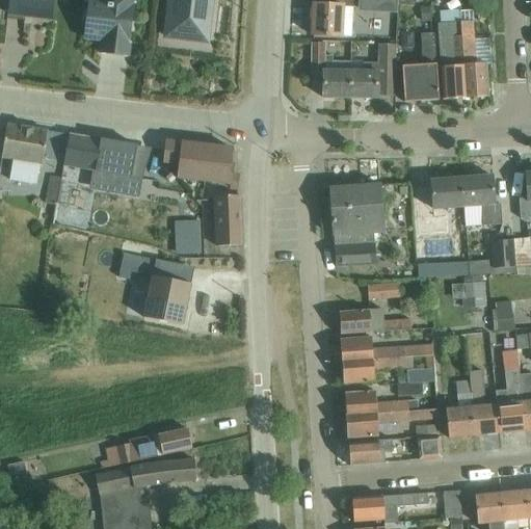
[(9,0),(8,12),(54,18),(55,0),(9,0)]
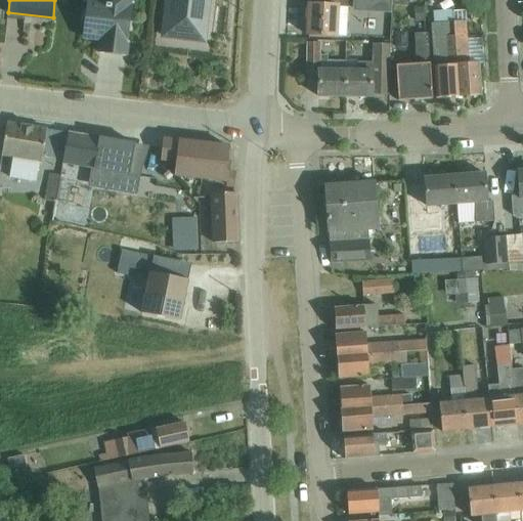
[(88,0),(84,32),(84,34),(86,36),(101,38),(99,51),(127,54),(133,2),(136,3),(136,0),(88,0)]
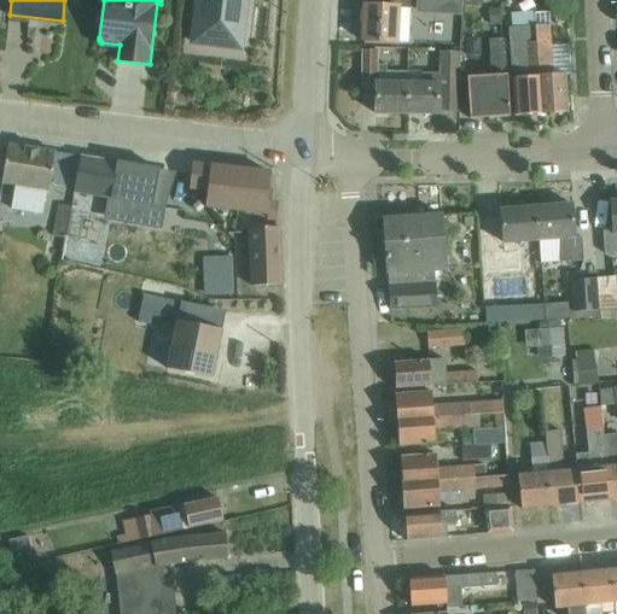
[(198,0),(193,41),(242,47),(244,28),(245,18),(246,0),(198,0)]
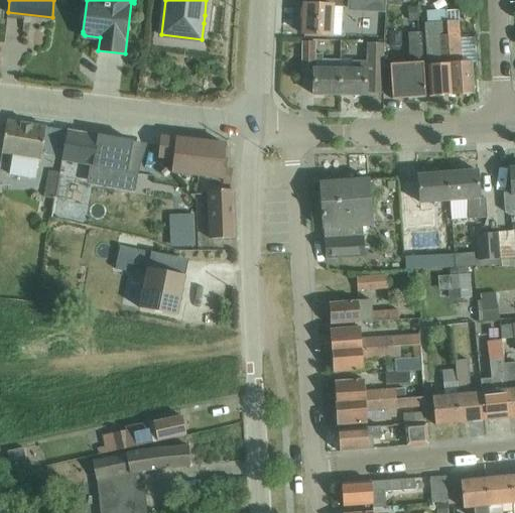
[(344,17),(344,0),(319,0),(320,3),(305,2),(303,33),(334,34),(334,17),(344,17)]
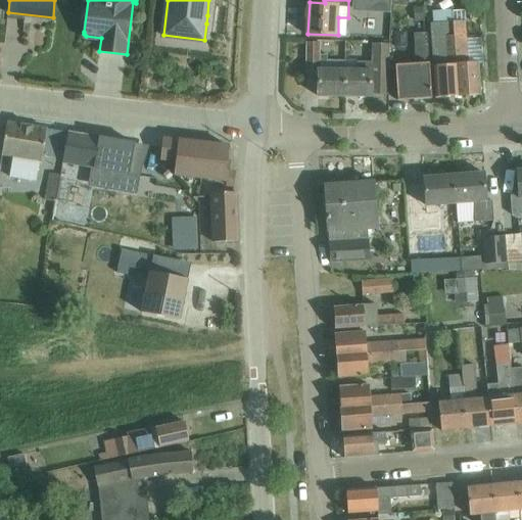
[(372,0),(371,8),(392,9),(392,0),(372,0)]
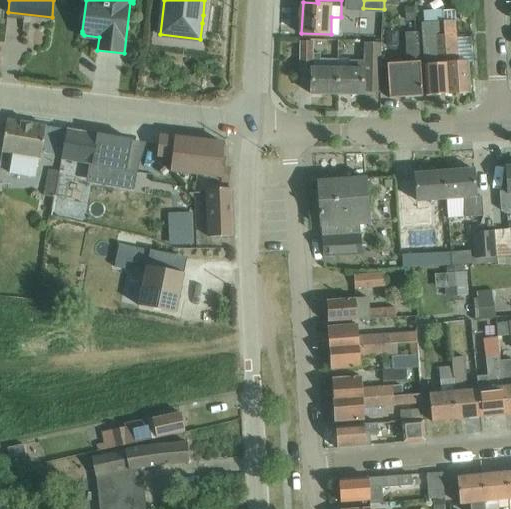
[(457,18),(444,19),(445,32),(449,92),(470,91),(468,61),(459,62),(457,18)]
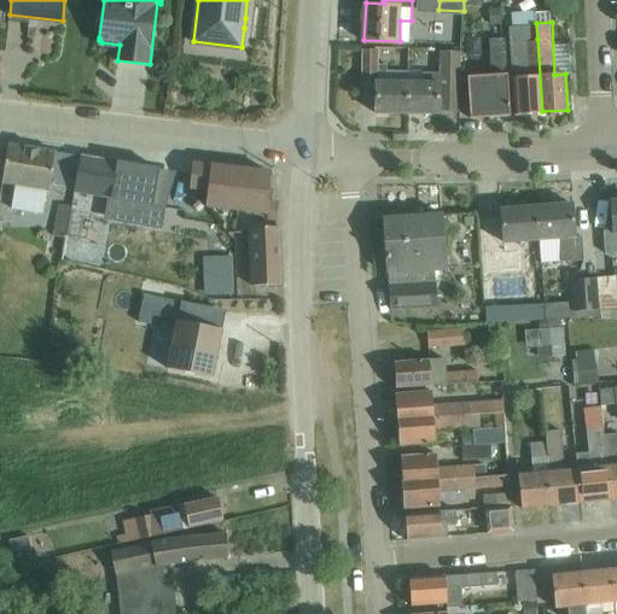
[(537,39),(536,23),(510,25),(516,113),(542,111),(537,39)]
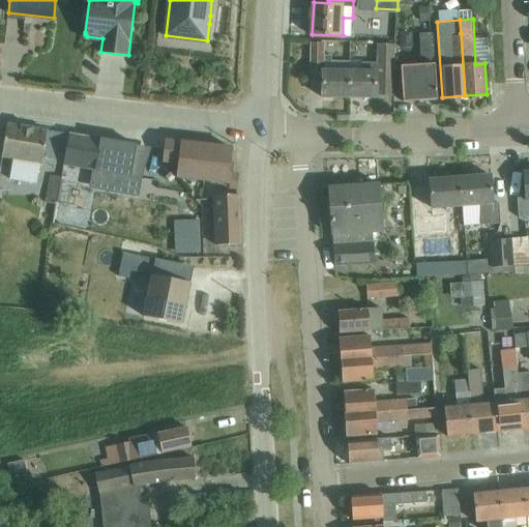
[(491,47),(492,33),(478,32),(477,46),(491,47)]
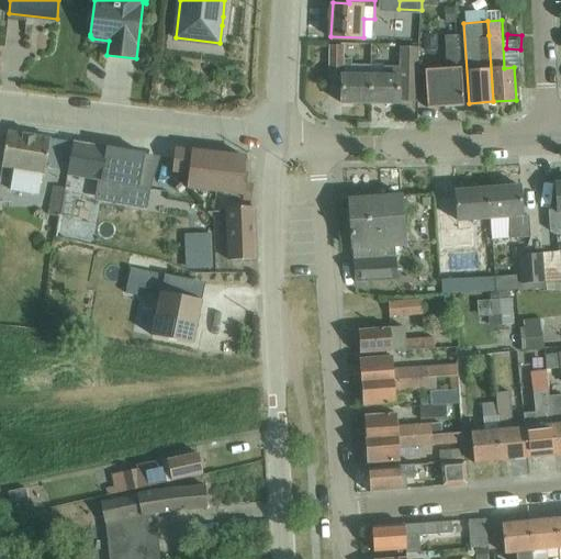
[(426,69),(428,105),(464,102),(460,38),(448,38),(450,67),(426,69)]
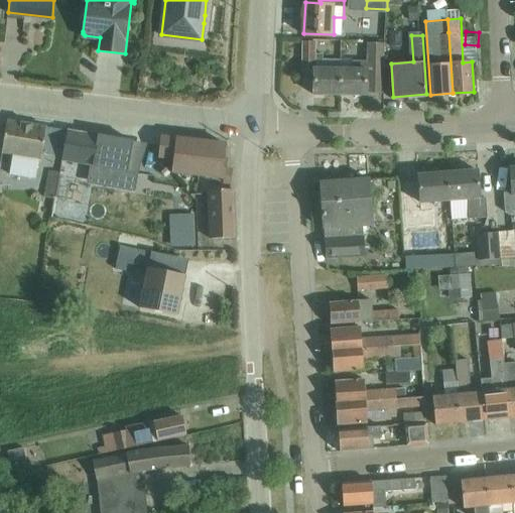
[(314,93),(341,94),(342,57),(326,57),(326,50),(322,50),(322,51),(315,51),(315,40),(303,39),(302,69),(314,69),(314,93)]
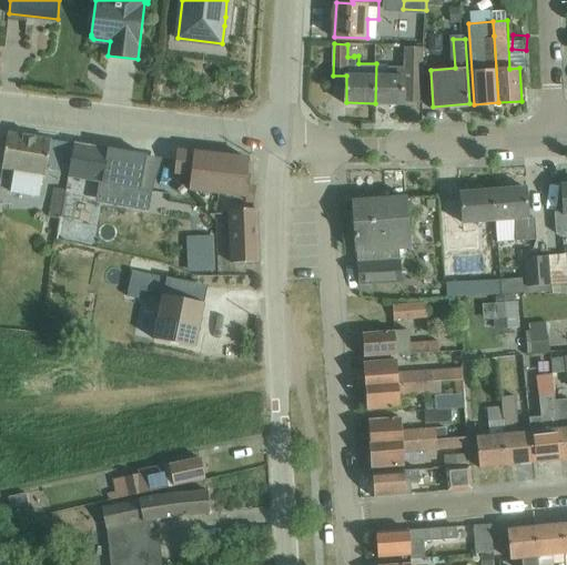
[(390,63),(376,63),(375,103),(404,103),(404,100),(404,72),(425,72),(425,46),(406,44),(406,66),(390,66),(390,63)]
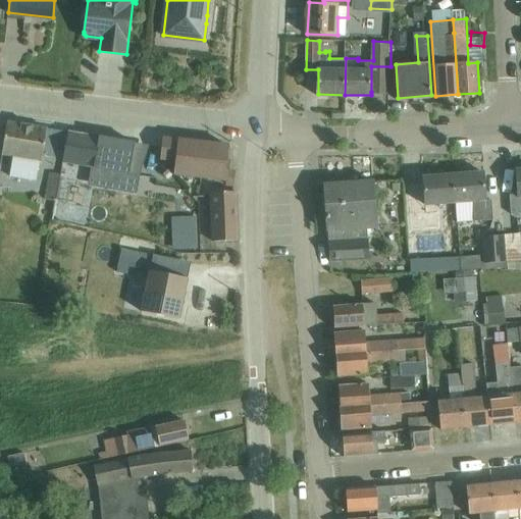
[(64,159),(69,131),(7,120),(2,154),(13,156),(10,175),(37,179),(40,160),(43,160),(44,155),(64,159)]
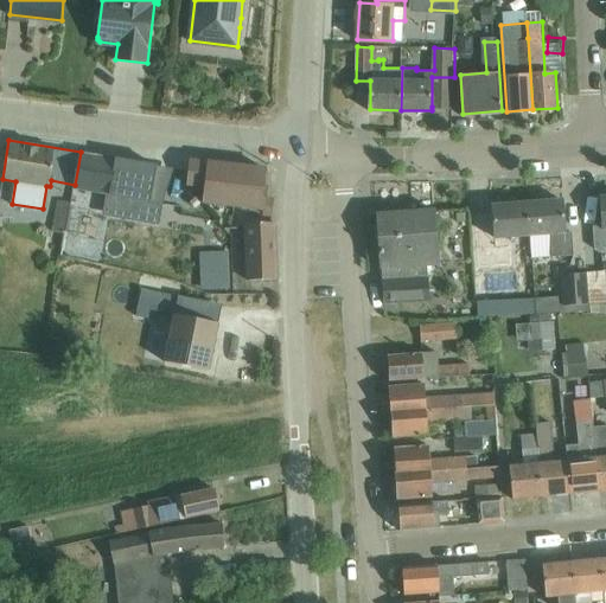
[(81,152),(75,185),(74,188),(107,193),(103,211),(147,220),(157,165),(81,152)]
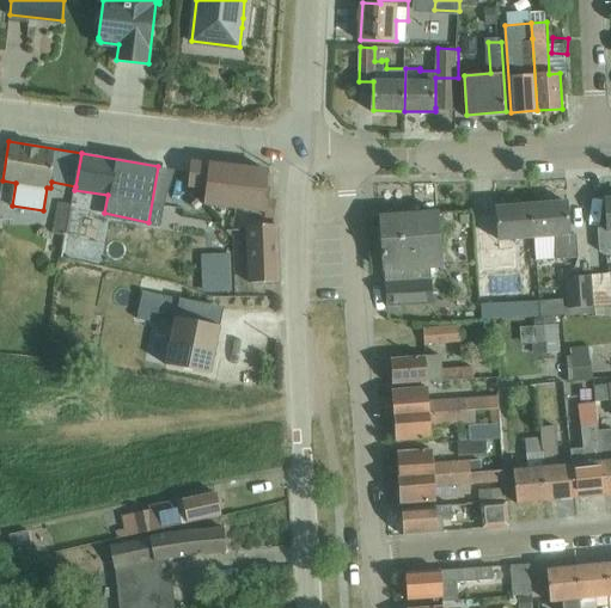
[(232,206),(236,166),(191,160),(189,184),(205,202),(232,206)]
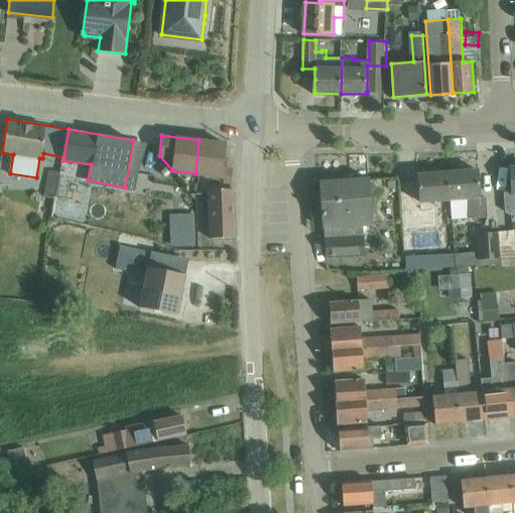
[(133,140),(125,187),(135,188),(139,168),(146,141),(133,140)]
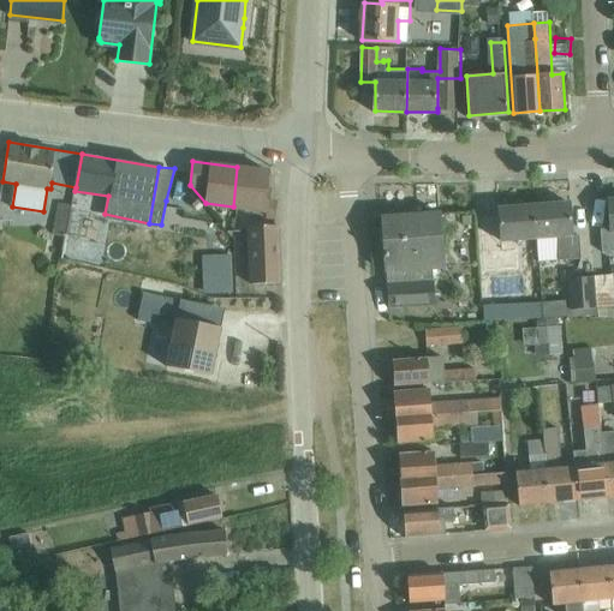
[(237,167),(233,207),(268,211),(268,215),(275,216),(278,202),(270,201),(272,190),(268,190),(270,171),(237,167)]
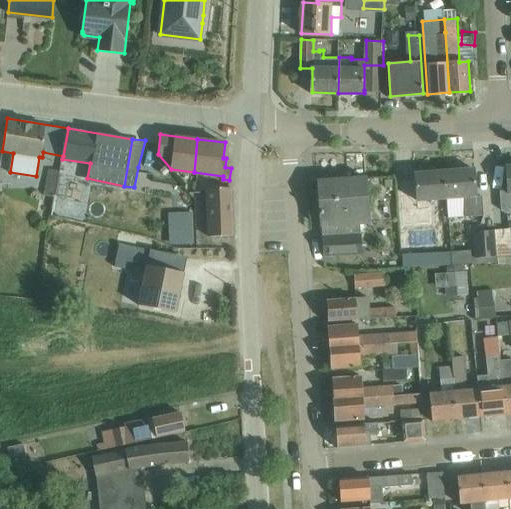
[(510,165),(505,166),(507,188),(499,189),(500,209),(510,208),(510,193),(510,165)]
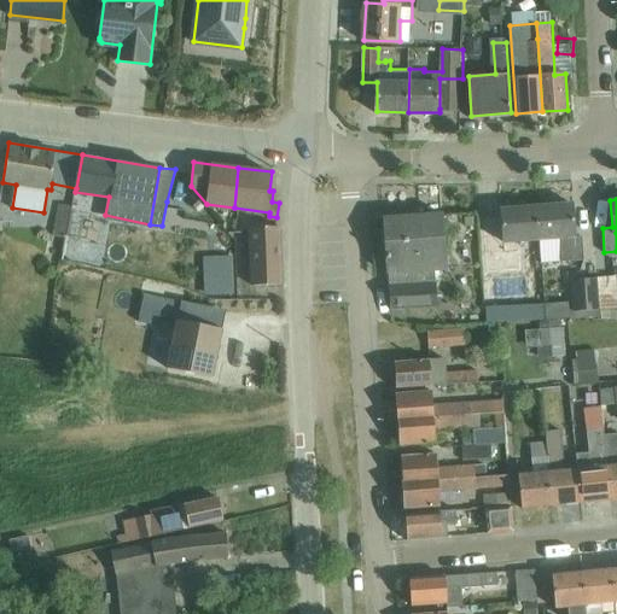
[(199,200),(195,205),(199,210),(204,205),(199,200)]
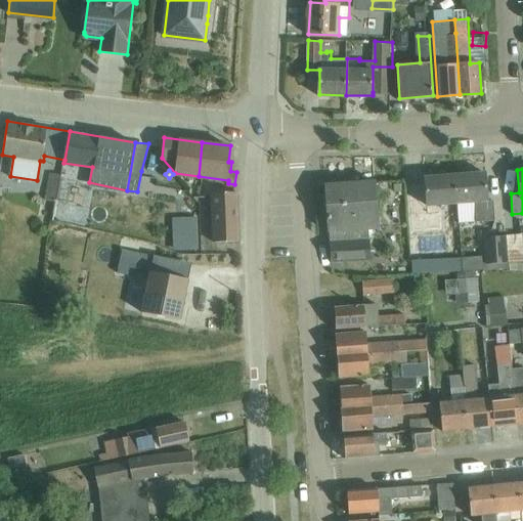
[(49,172),(45,200),(56,202),(61,174),(49,172)]
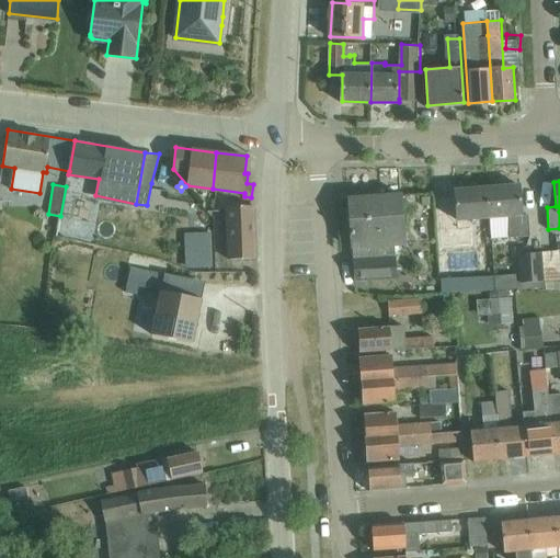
[(518,184),(487,186),(489,217),(509,216),(510,236),(532,234),(530,213),(521,213),(518,184)]
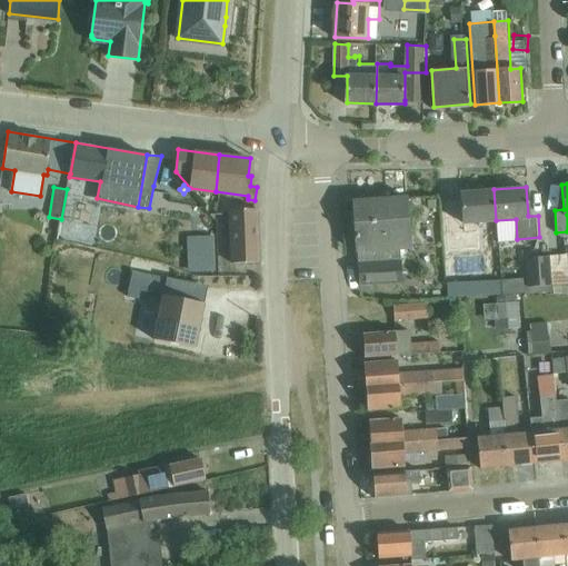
[(496,220),(494,189),(461,192),(464,221),(450,222),(451,245),(479,242),(477,221),(496,220)]
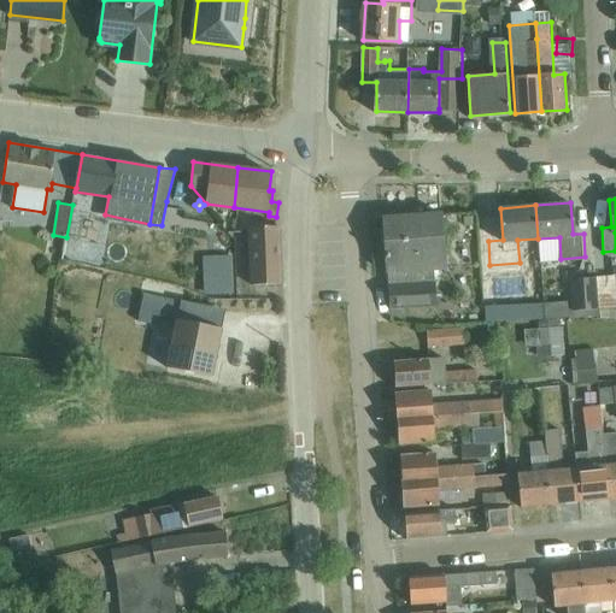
[(387,272),(391,272),(393,307),(439,304),(435,269),(445,267),(440,212),(382,217),(387,272)]
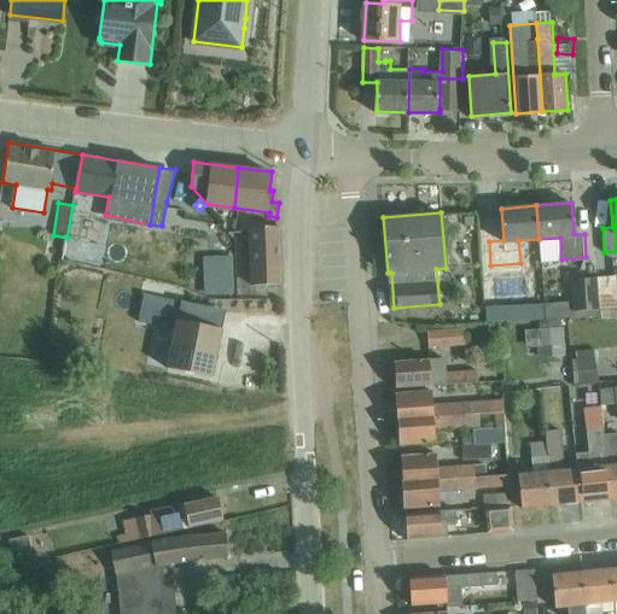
[(279,226),(249,227),(251,285),(281,284),(279,226)]
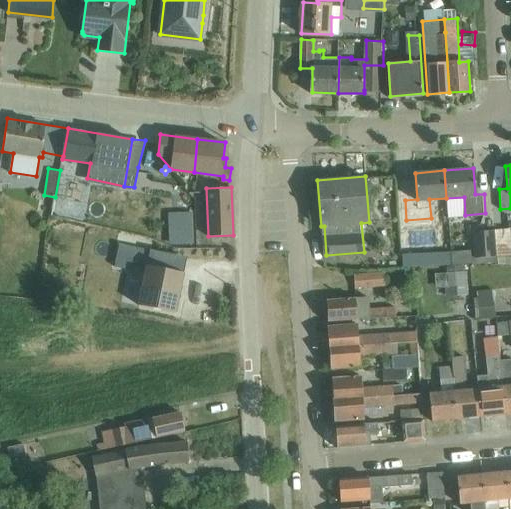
[(193,211),(169,211),(169,241),(193,241),(193,211)]
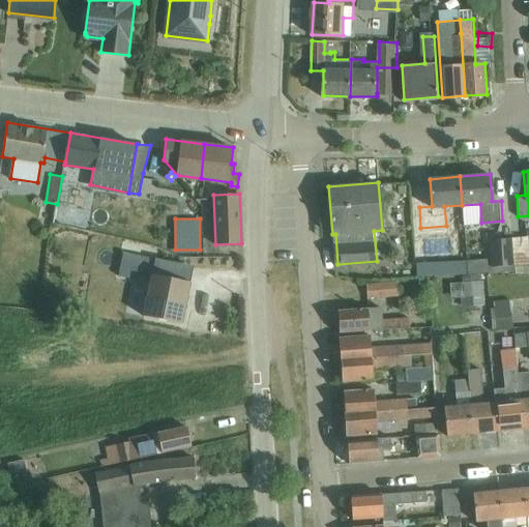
[(511,238),(513,265),(528,264),(528,251),(527,236),(511,238)]
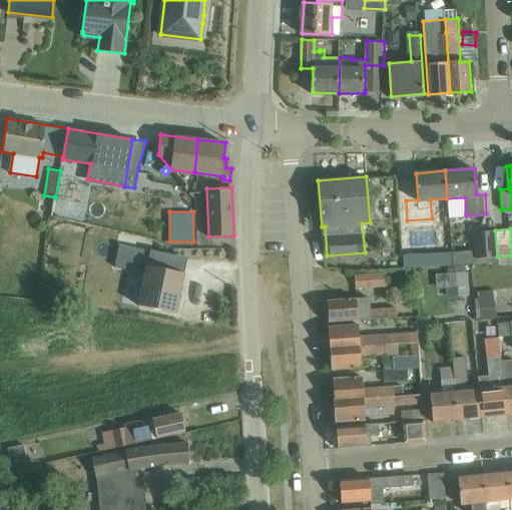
[(474,231),(476,258),(496,257),(494,229),(474,231)]
